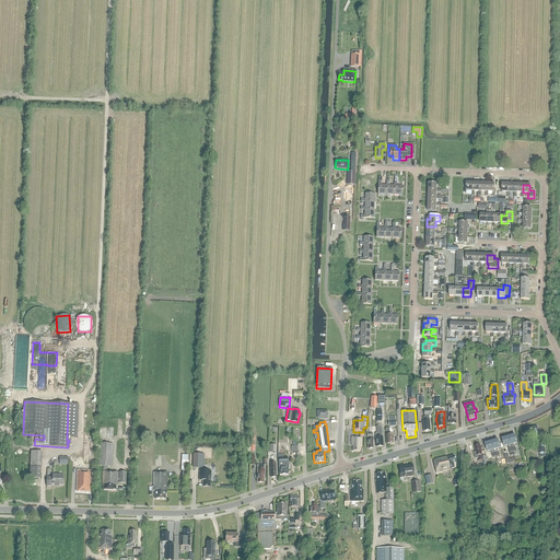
[(527,429),(528,434),(528,438),(538,436),(538,433),(537,427),(527,429)]
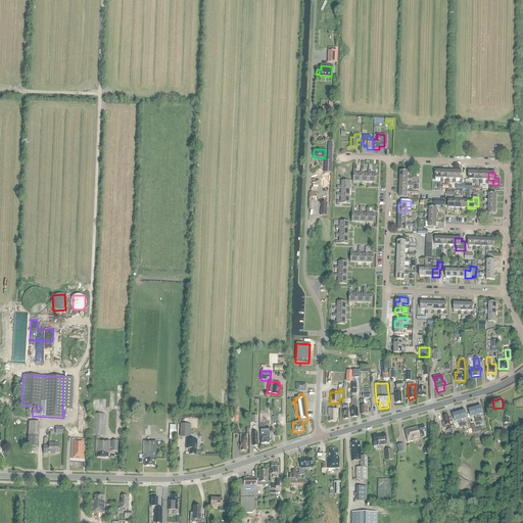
[(78,431),(87,432),(88,408),(79,407),(78,431)]
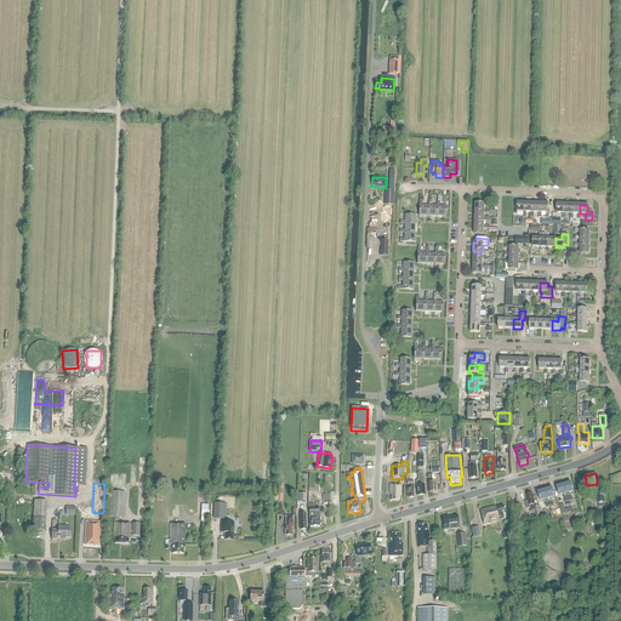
[(391,500),(398,500),(398,495),(400,495),(402,485),(389,484),(389,491),(392,491),(391,500)]
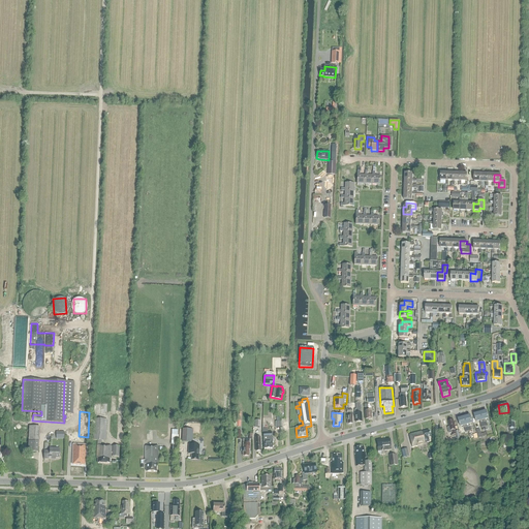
[(479,421),(480,424),(479,424),(481,428),(484,427),(480,413),(474,414),(476,422),(479,421)]
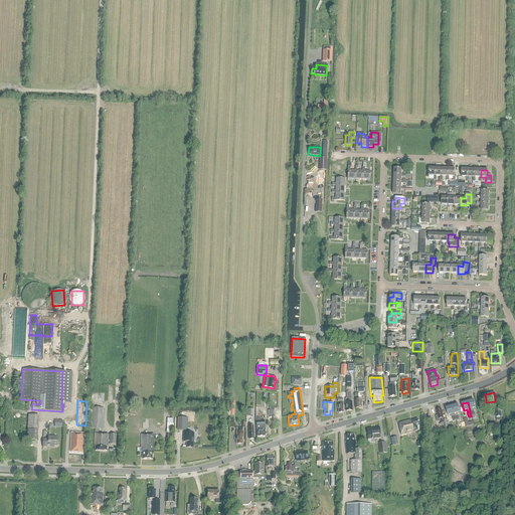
[(451,414),(452,416),(453,420),(456,419),(452,406),(446,408),(448,415),(451,414)]
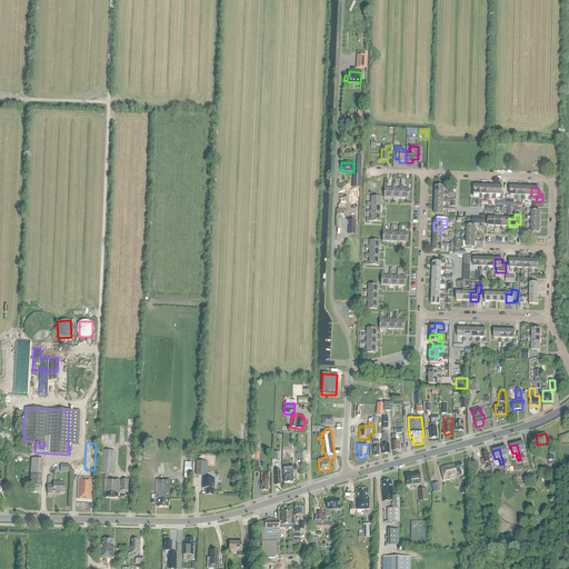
[(105,473),(105,479),(109,479),(109,475),(115,475),(115,451),(100,450),(100,473),(105,473)]
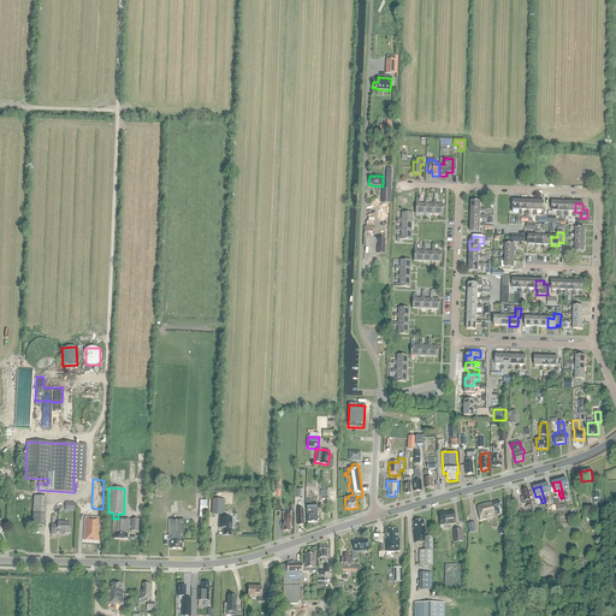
[(45,527),(46,497),(34,496),(33,527),(45,527)]
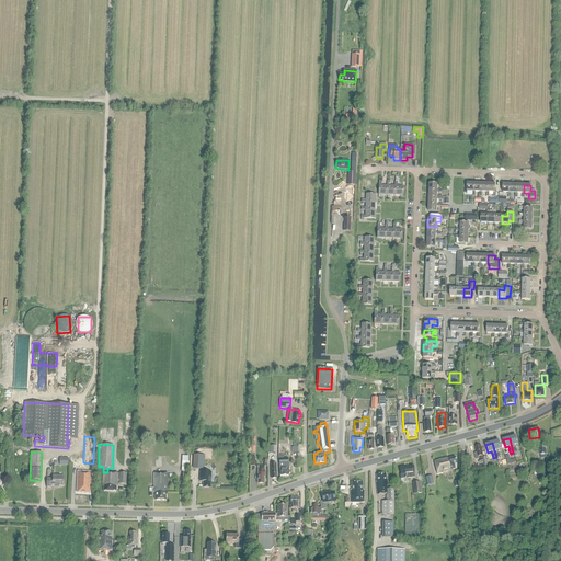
[(202,469),(202,456),(194,456),(193,468),(202,469)]
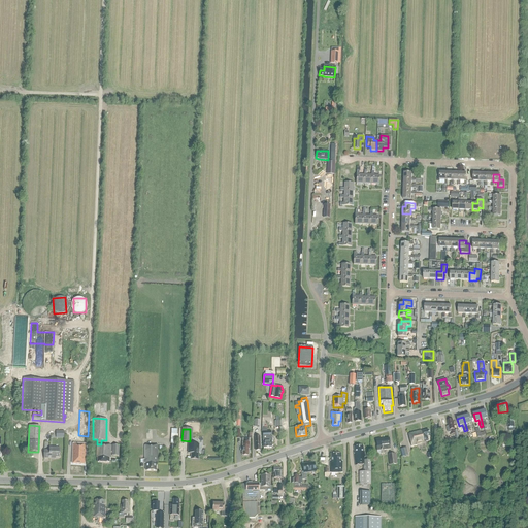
[(421,430),(408,433),(411,446),(424,442),(428,441),(427,437),(429,436),(428,430),(421,431),(421,430)]
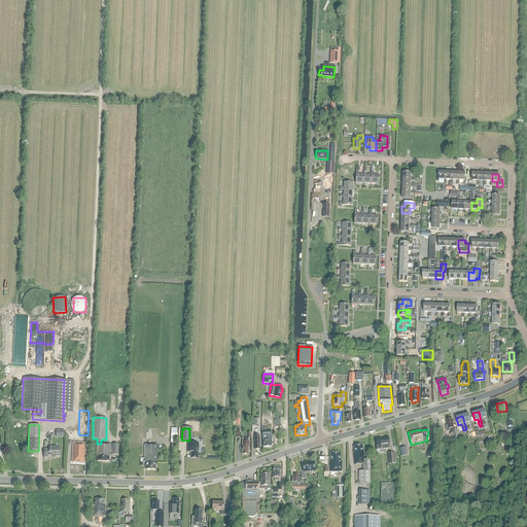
[(267,430),(262,430),(262,442),(262,447),(272,447),(271,441),(272,441),(272,437),(272,435),(271,435),(271,430),(267,430)]
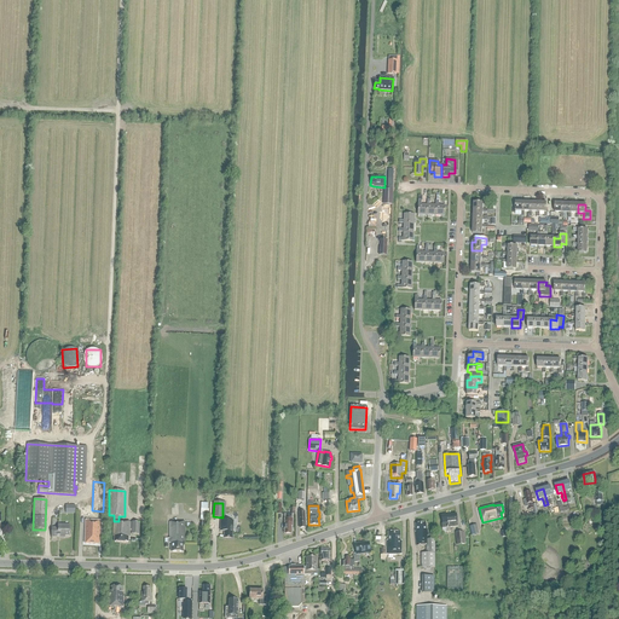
[(441,528),(446,527),(447,532),(450,532),(450,527),(457,526),(457,521),(456,514),(441,515),(443,524),(441,524),(441,528)]
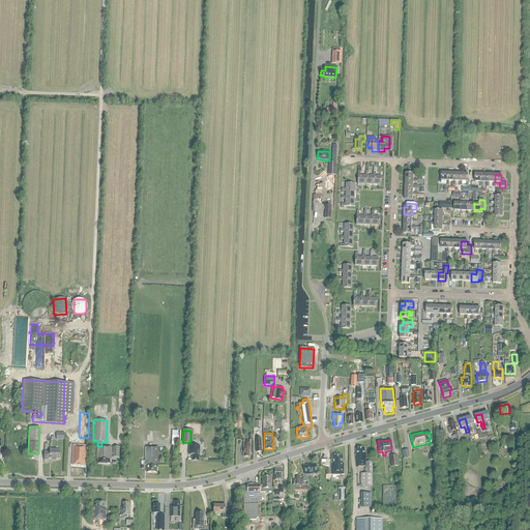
[(74,445),(72,466),(77,466),(80,466),(85,466),(86,446),(74,445)]
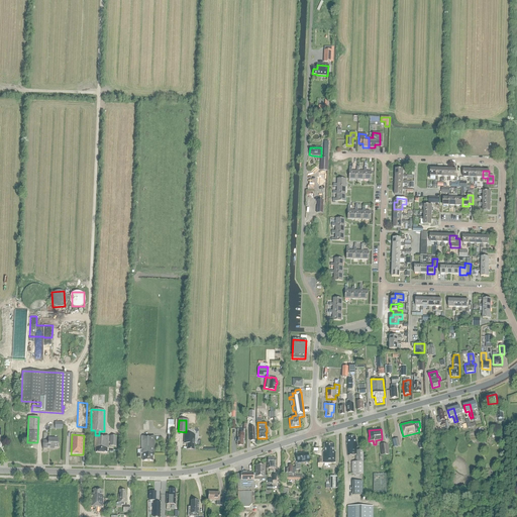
[(99,435),(95,435),(94,447),(96,447),(95,452),(107,453),(107,452),(107,448),(108,448),(109,444),(109,442),(109,436),(99,435)]
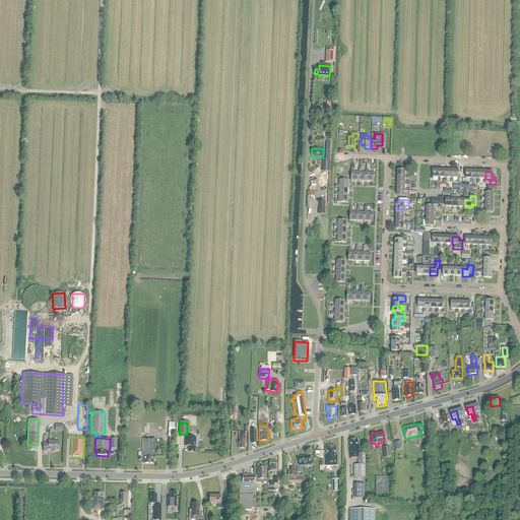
[(196,438),(191,438),(185,438),(185,446),(188,446),(188,452),(195,452),(195,444),(196,438)]
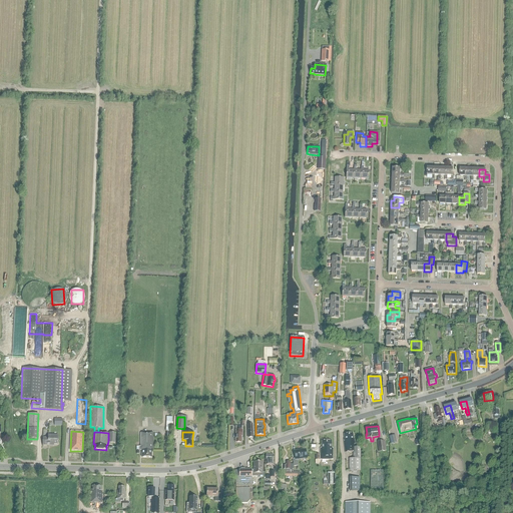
[(108,441),(108,443),(115,443),(116,433),(109,433),(109,439),(108,439),(108,441)]
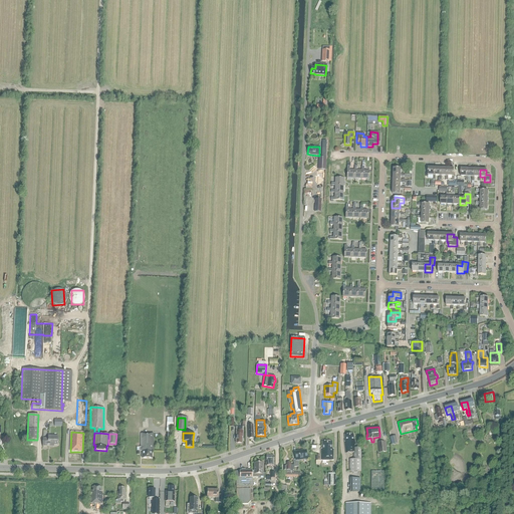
[(140,452),(141,451),(142,451),(142,458),(152,458),(152,451),(154,451),(153,434),(141,434),(141,447),(137,447),(137,452),(140,452)]
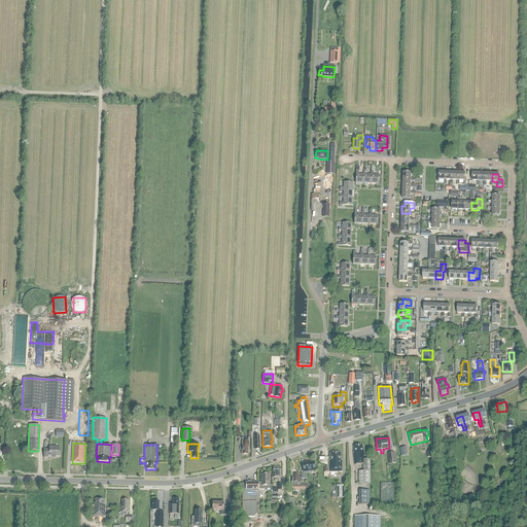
[(362,464),(362,471),(358,471),(358,483),(370,483),(370,470),(371,470),(370,459),(364,459),(363,451),(362,451),(362,445),(353,446),(354,451),(353,451),(354,464),(362,464)]
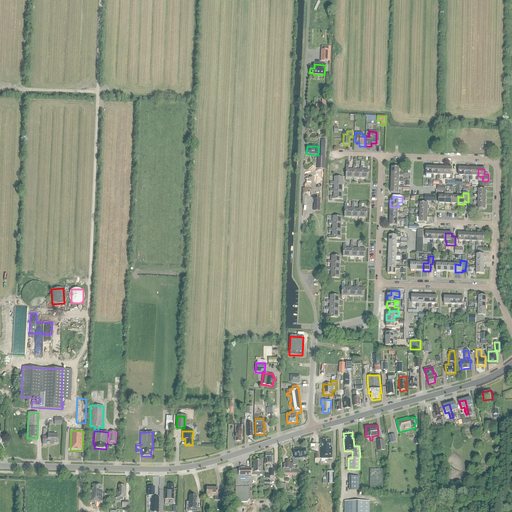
[(48,434),(48,437),(43,437),(42,444),(53,444),(53,443),(57,443),(58,434),(48,434)]
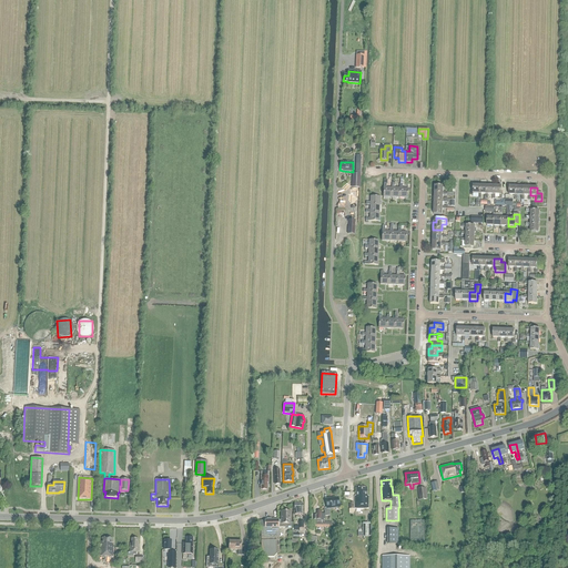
[(367,488),(356,488),(356,496),(354,496),(354,509),(368,509),(368,496),(367,496),(367,488)]
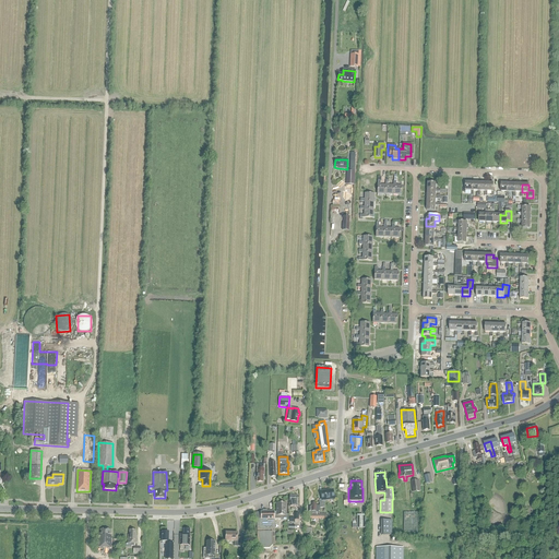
[(411,482),(413,492),(419,491),(418,480),(411,482)]
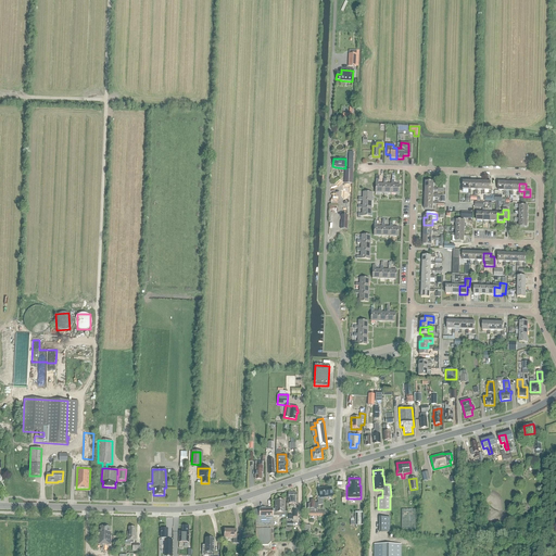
[(319,489),(320,497),(317,497),(318,505),(323,505),(321,497),(332,496),(331,488),(319,489)]
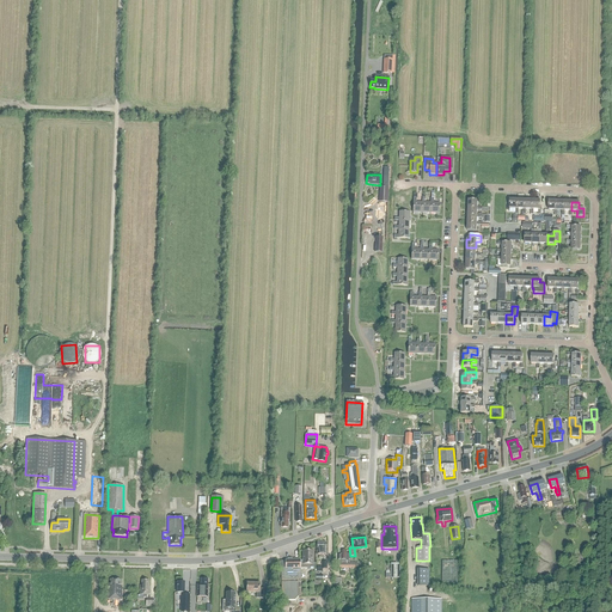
[(341,550),(341,555),(338,555),(338,562),(340,562),(340,568),(357,568),(357,562),(349,562),(349,560),(349,554),(346,554),(346,550),(341,550)]
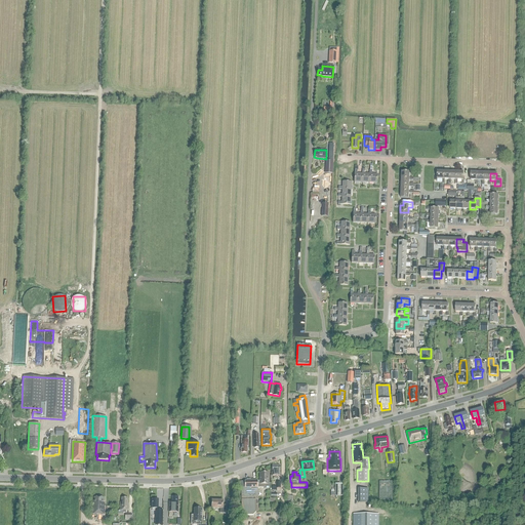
[(270,484),(268,484),(268,473),(260,473),(259,481),(257,481),(257,487),(265,487),(265,489),(270,489),(270,484)]
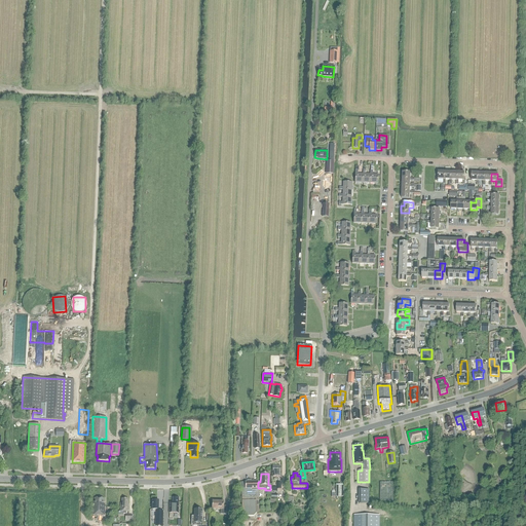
[(258,500),(258,488),(258,482),(245,482),(246,488),(241,489),(242,517),(254,516),(256,513),(256,500),(258,500)]
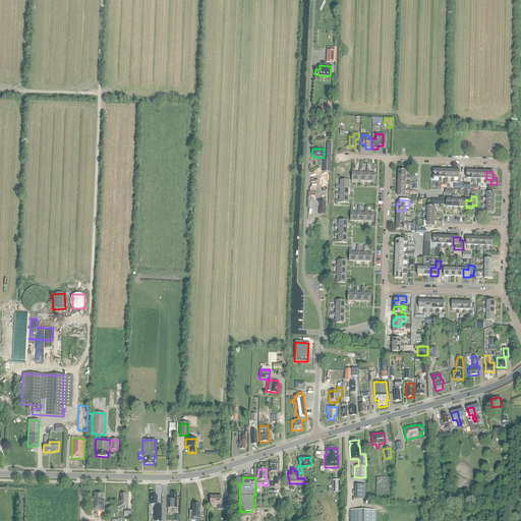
[(390,496),(390,477),(377,477),(377,496),(390,496)]
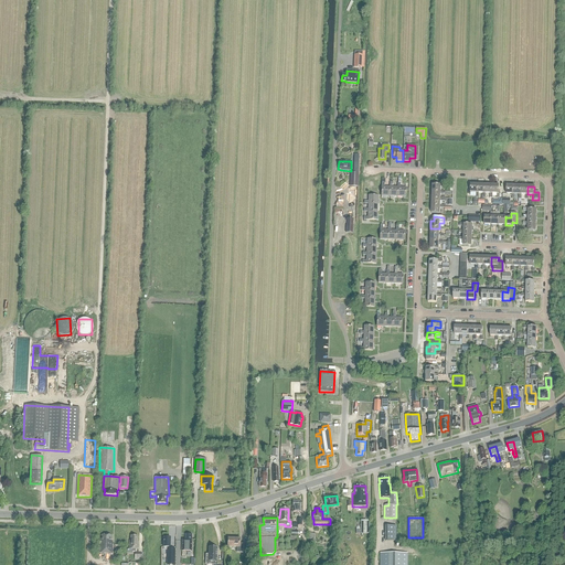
[(385,526),(385,541),(396,541),(396,525),(385,526)]
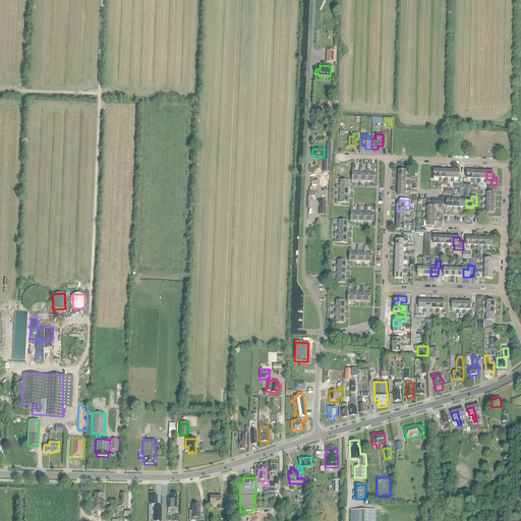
[(92,510),(104,511),(104,503),(103,503),(104,499),(103,499),(103,494),(94,494),(93,497),(92,497),(92,510)]
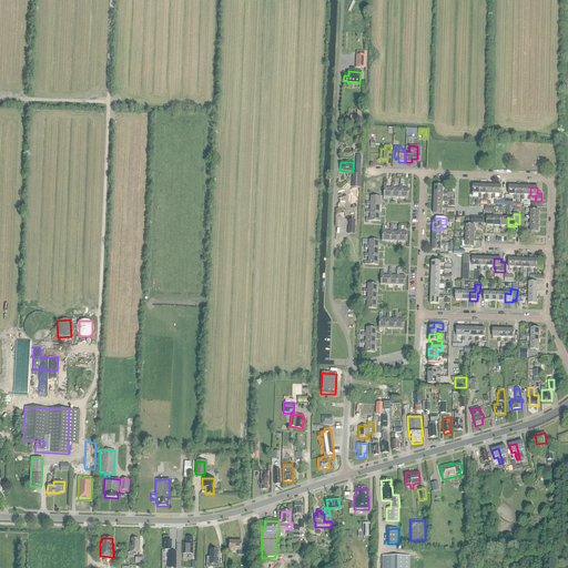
[(183,554),(192,555),(193,538),(186,538),(186,543),(183,543),(183,554)]
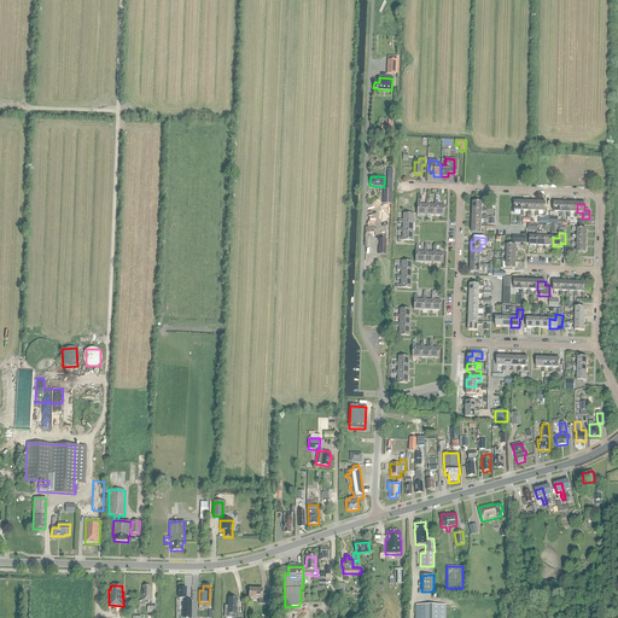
[(150,587),(143,587),(143,592),(141,592),(141,601),(145,601),(145,604),(149,604),(149,601),(151,601),(151,593),(150,593),(150,587)]
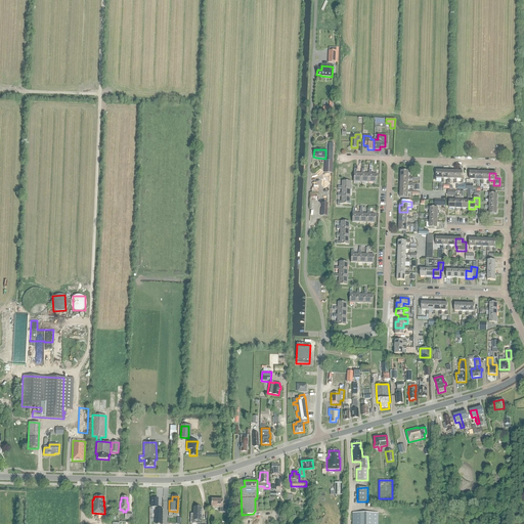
[(217,498),(212,498),(211,507),(220,508),(219,512),(225,513),(226,505),(222,504),(222,500),(217,499),(217,498)]
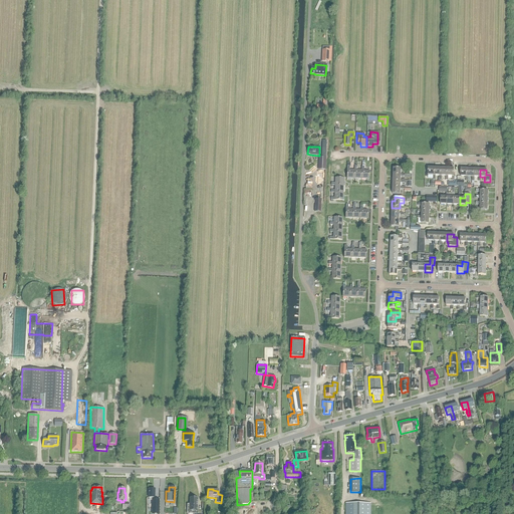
[(190,498),(189,504),(187,504),(187,513),(193,513),(197,513),(198,506),(198,504),(198,498),(190,498)]
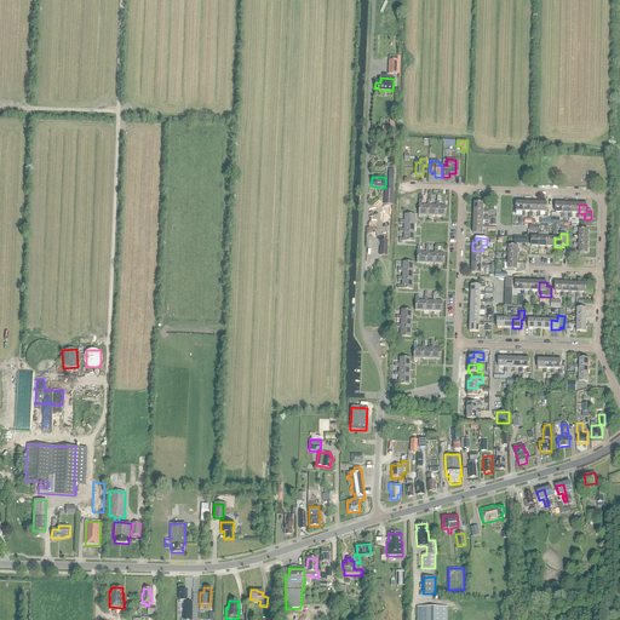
[(417,607),(417,619),(447,619),(447,607),(417,607)]
